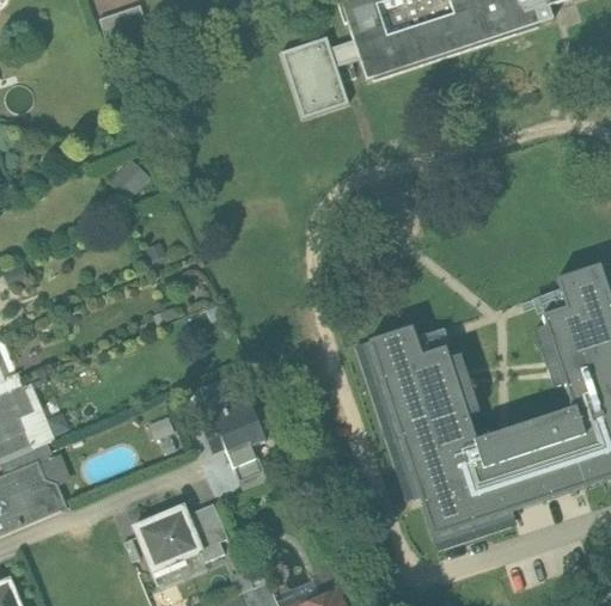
[(486,0),(471,5),(470,0),(341,0),(354,37),(360,56),(367,77),(554,16),(549,1),(553,0),(486,0)]
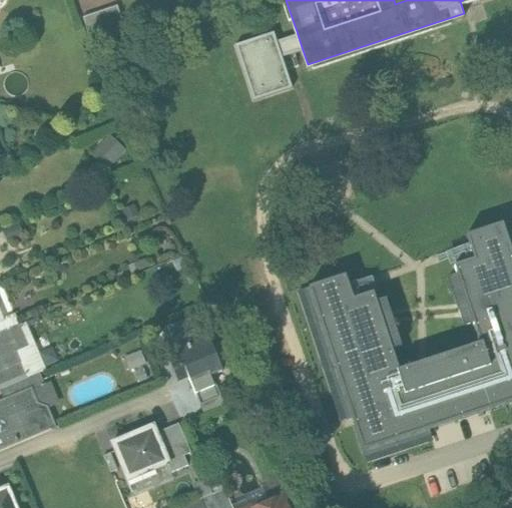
[(118,1),(83,13),(91,37),(126,26),(118,1)]
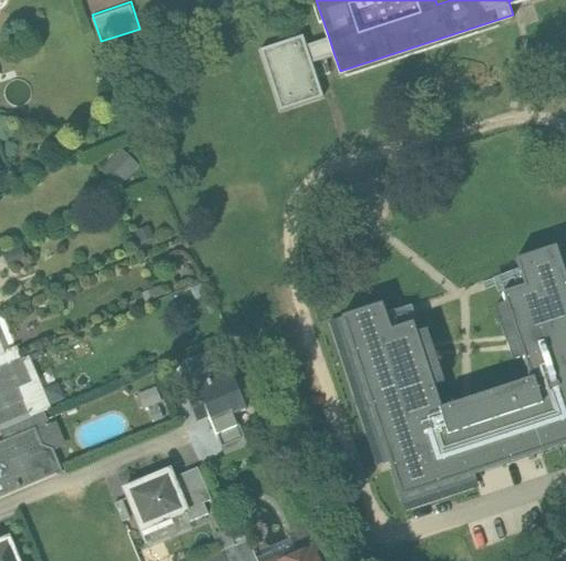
[(333,52),(328,34),(306,42),(302,32),(261,45),(281,105),(322,92),(311,59),(333,52)]
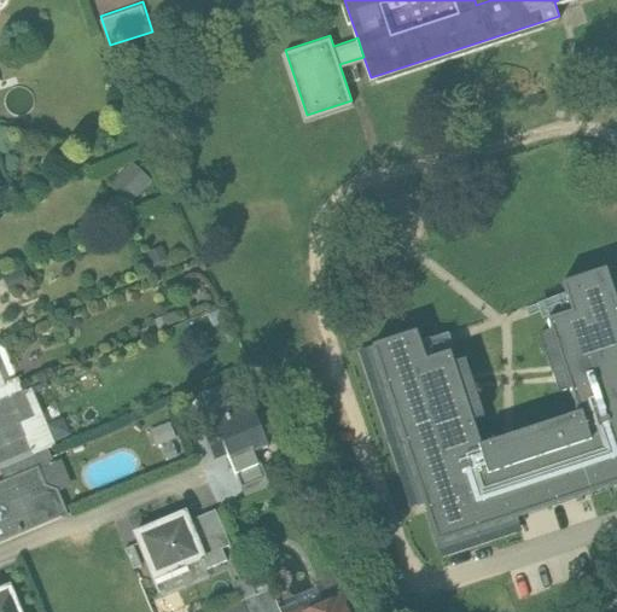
[(128,198),(153,176),(135,155),(110,176),(128,198)]
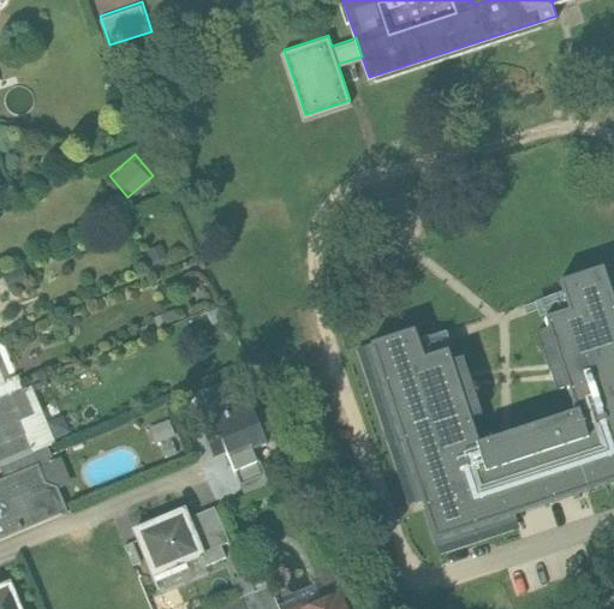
[(613,294),(603,264),(561,278),(571,306),(546,315),(577,406),(478,439),(448,346),(423,354),(415,327),(373,340),(441,548),(518,523),(514,509),(613,476),(613,294)]
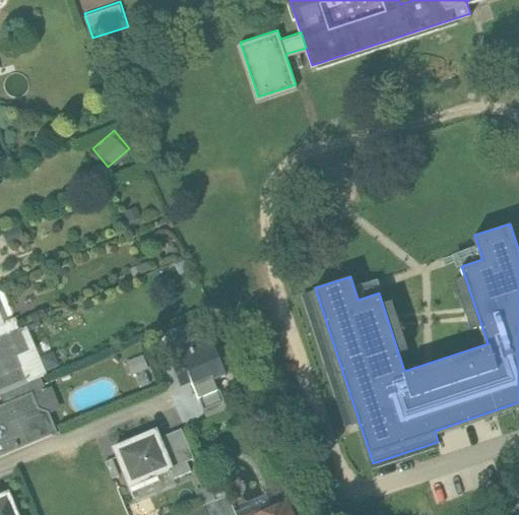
[(353,279),(357,293),(377,287),(373,274),(353,279)]
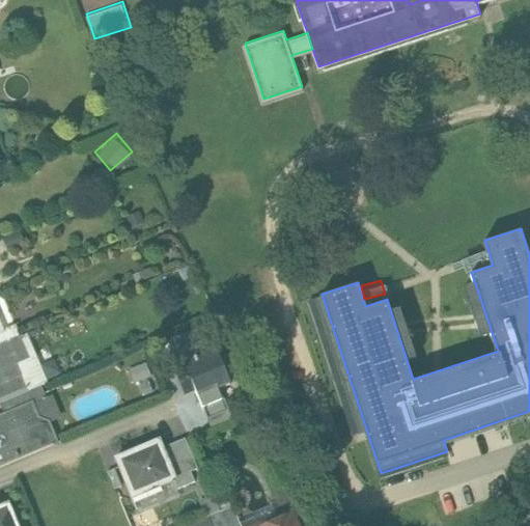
[(205,347),(196,325),(174,334),(184,356),(173,360),(185,387),(195,383),(204,406),(226,397),(221,384),(231,380),(216,342),(205,347)]
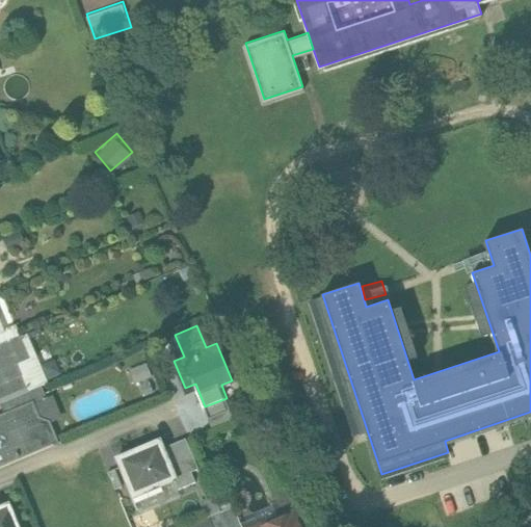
[(0,383),(23,373),(19,362),(31,357),(24,337),(0,346),(0,383)]
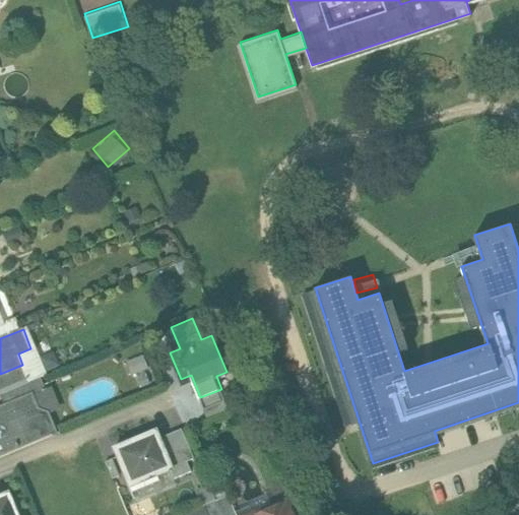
[(46,366),(59,361),(50,339),(38,345),(46,366)]
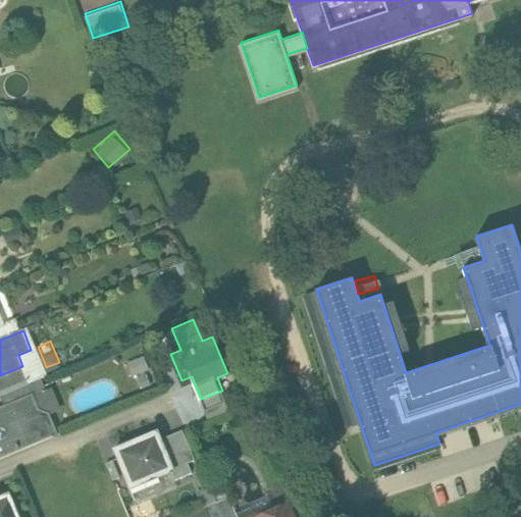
[(22,366),(0,375),(0,388),(27,376),(22,366)]
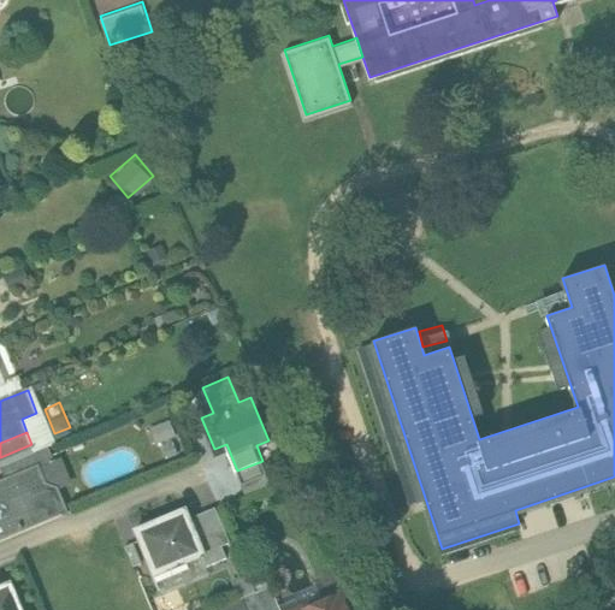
[(49,443),(1,462),(6,475),(39,462),(39,463),(55,457),(49,443)]
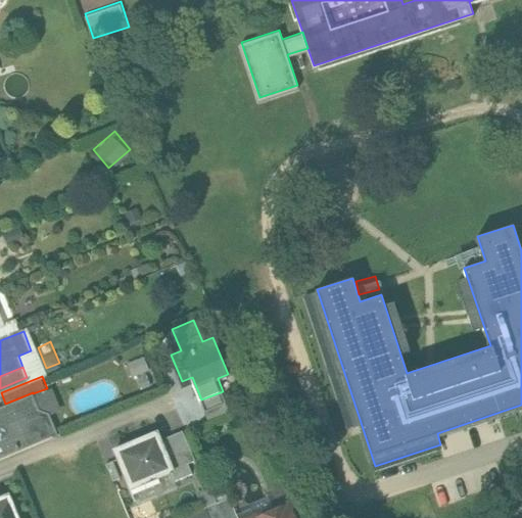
[(5,404),(0,406),(0,455),(56,431),(48,412),(39,408),(33,393),(33,392),(5,404)]
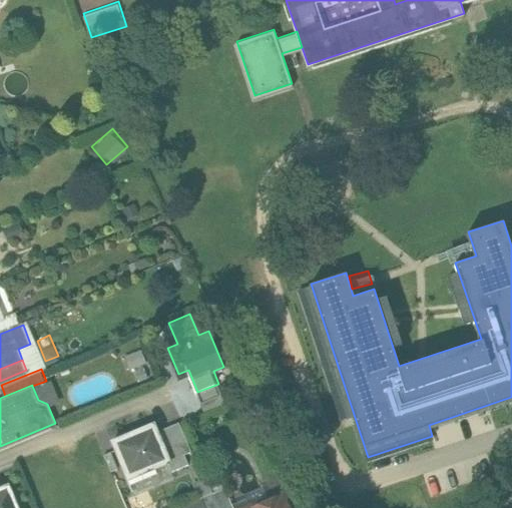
[(179,419),(157,428),(169,458),(192,449),(179,419)]
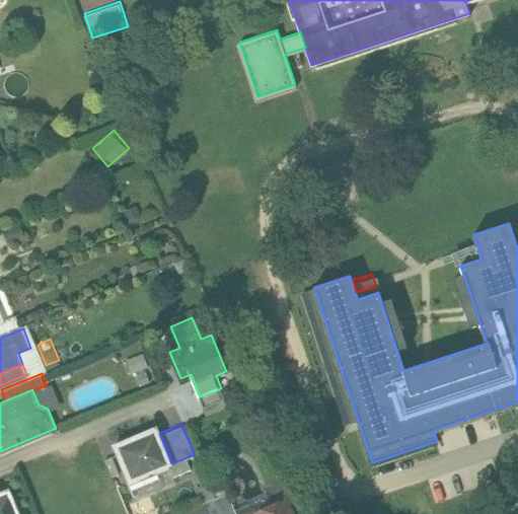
[(156,426),(114,443),(130,482),(172,464),(171,463),(159,433),(156,426)]
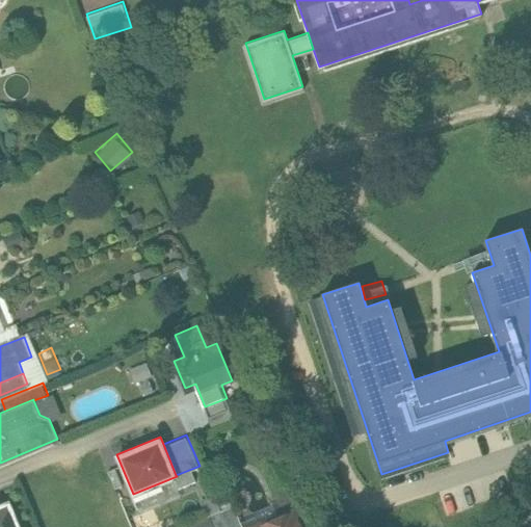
[(215,494),(203,499),(209,514),(221,508),(215,494)]
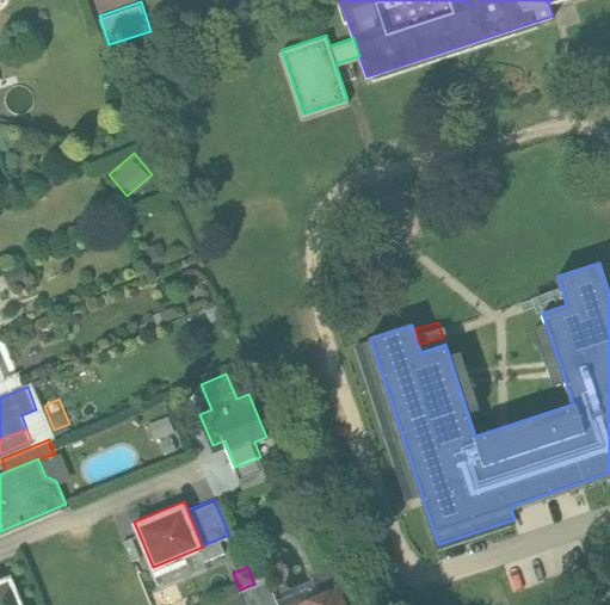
[(0,604),(23,604),(11,574),(0,578),(0,604)]
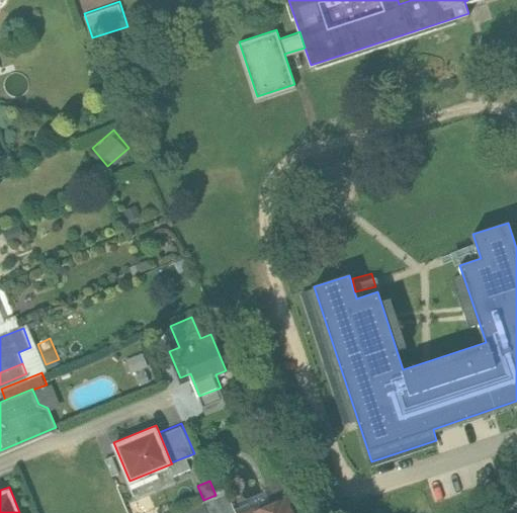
[(239,512),(230,489),(216,495),(223,512),(239,512)]
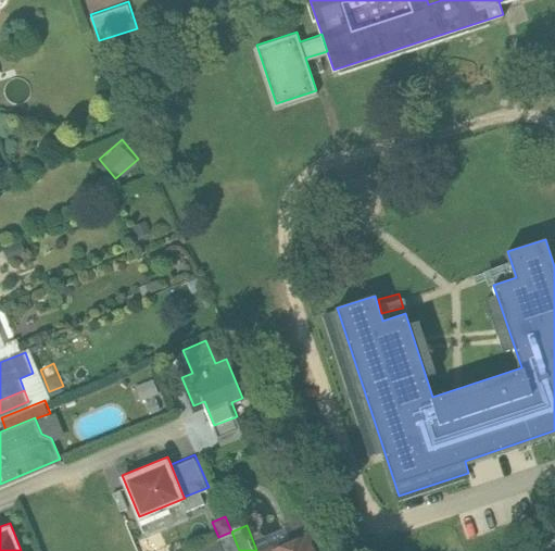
[(239,550),(231,531),(218,537),(217,537),(223,550),(239,550)]
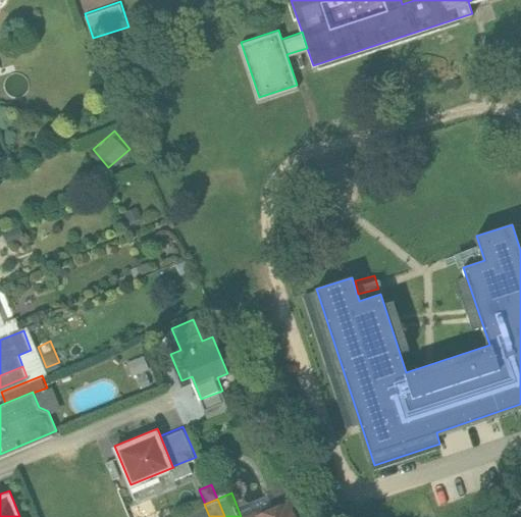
[(296,516),(290,501),(250,516),(296,516)]
